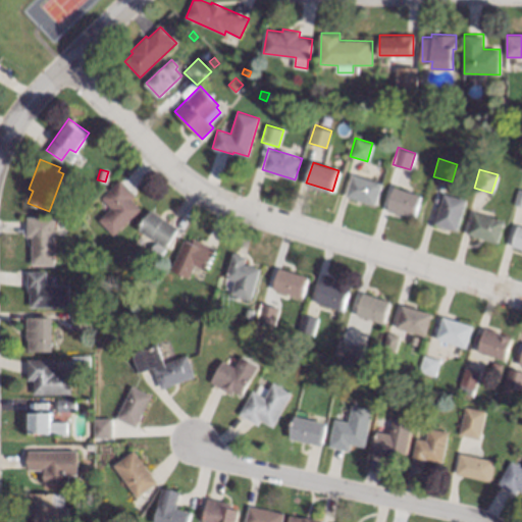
[(77,175),(74,183),(64,178),(67,171),(77,175)]
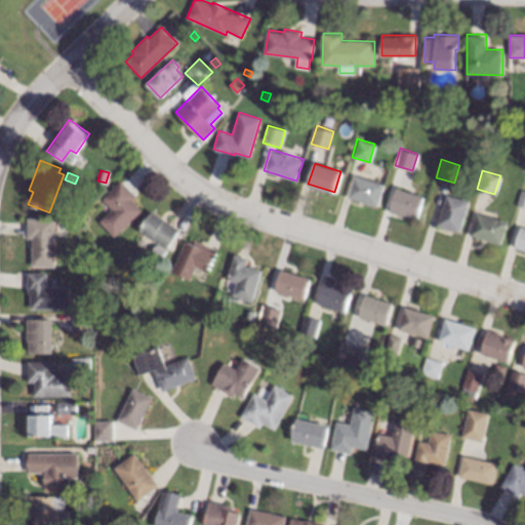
[(385,184),(377,206),(346,196),(353,173),(385,184)]
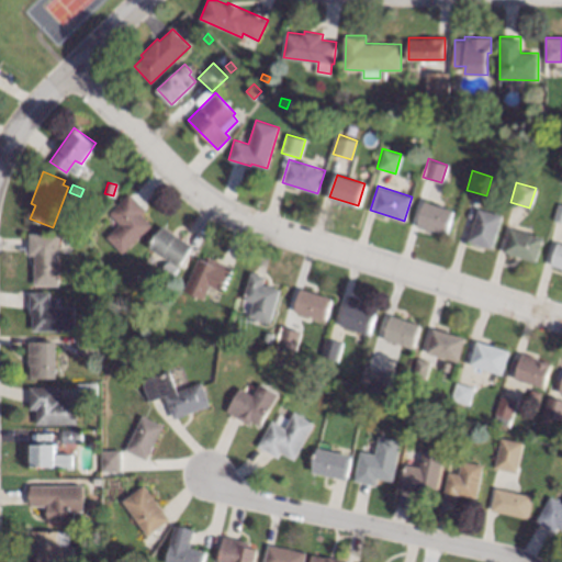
[(145,209),(139,213),(150,225),(121,254),(104,236),(119,223),(109,212),(128,192),(145,209)]
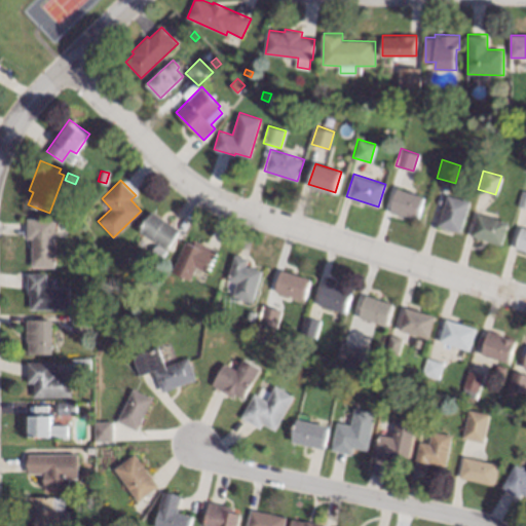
[(425,194),(417,220),(388,212),(397,186),(425,194)]
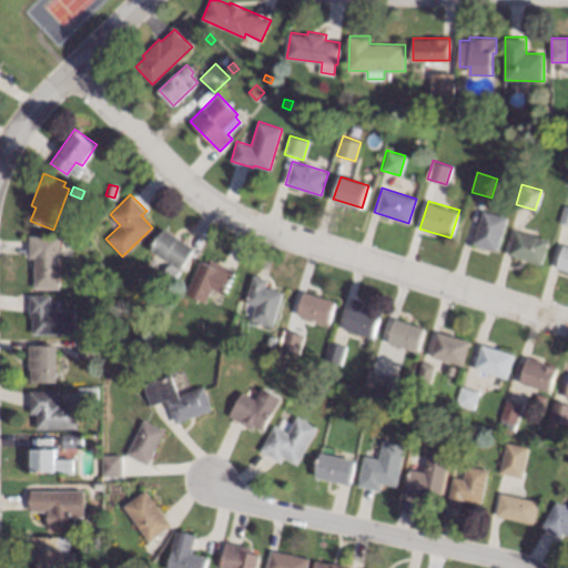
[(567,205),(567,224),(558,222),(563,204),(567,205)]
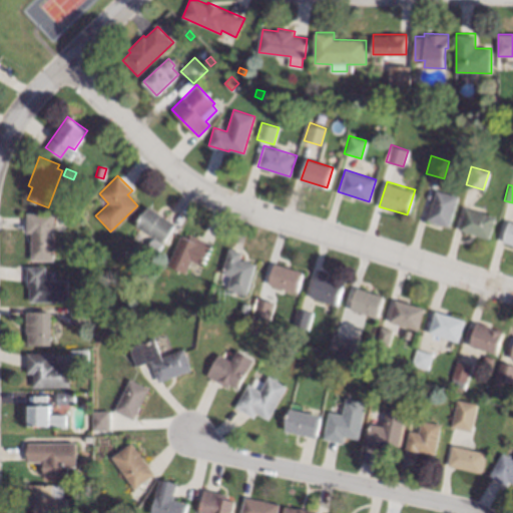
[(459,195),(450,226),(427,219),(437,188),(459,195)]
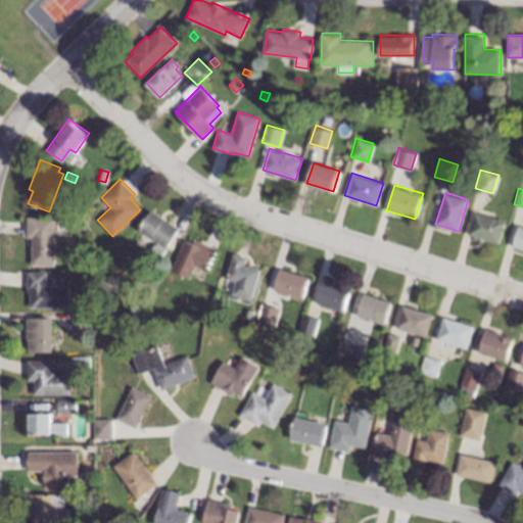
[(178,228),(165,247),(138,228),(150,209),(178,228)]
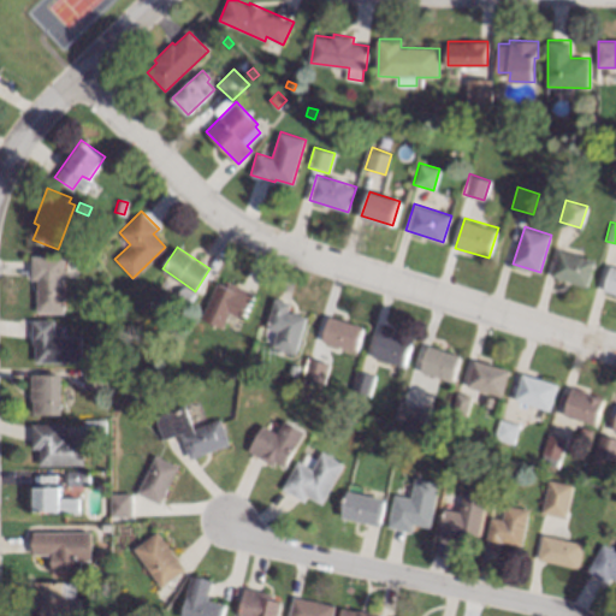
[(597,260),(588,288),(550,277),(558,248),(597,260)]
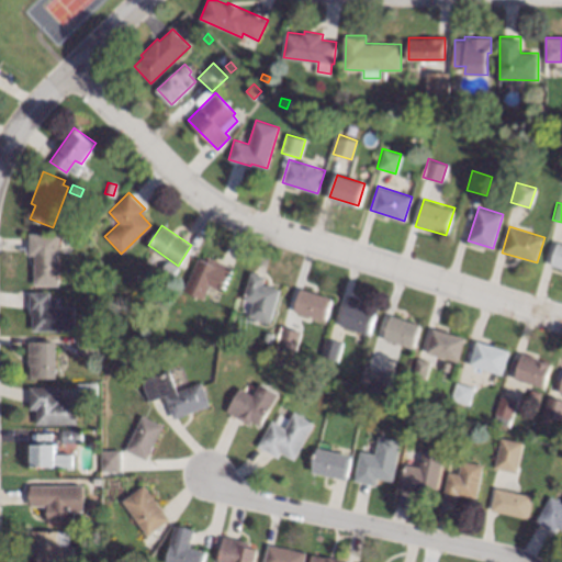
[(58,284),(33,284),(33,255),(27,255),(27,232),(58,232),(58,284)]
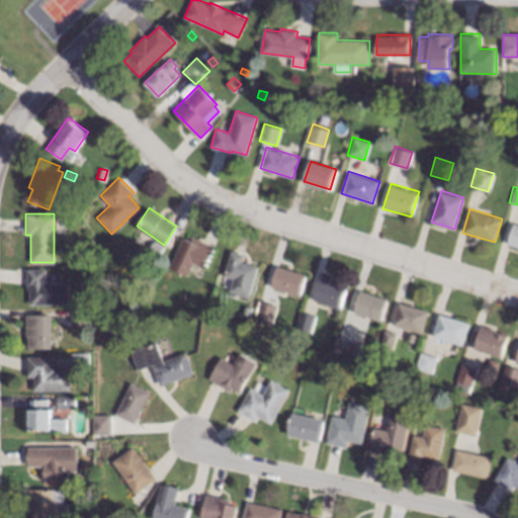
[(517,224),(517,248),(506,245),(513,223),(517,224)]
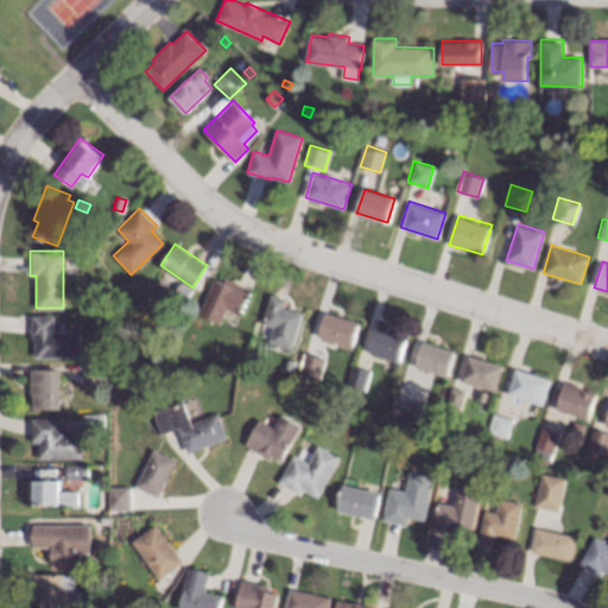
[(252,287),(239,314),(226,308),(217,324),(197,315),(214,278),(222,283),(225,276),(252,287)]
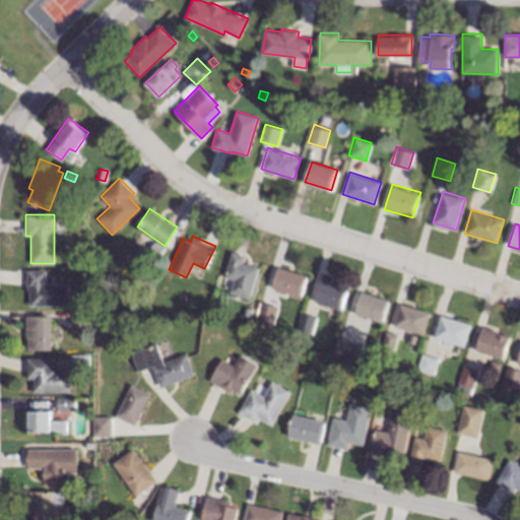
[(164,248),(158,255),(149,249),(153,242),(164,248)]
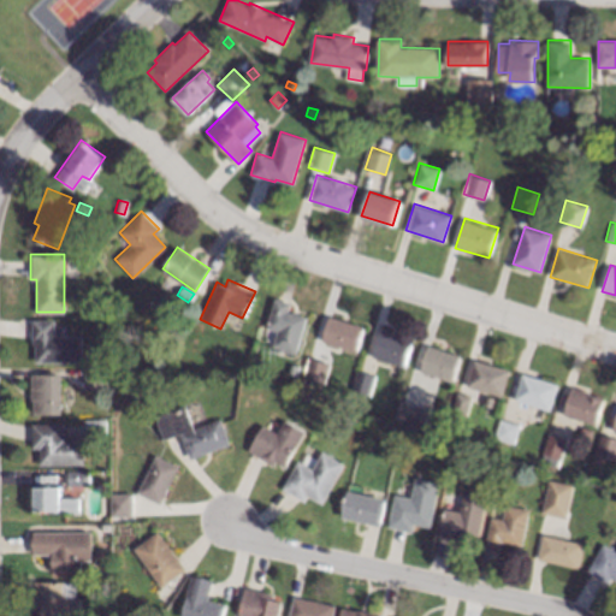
[(290,302),(288,311),(307,317),(296,353),(271,345),(276,331),(265,327),(274,297),(290,302)]
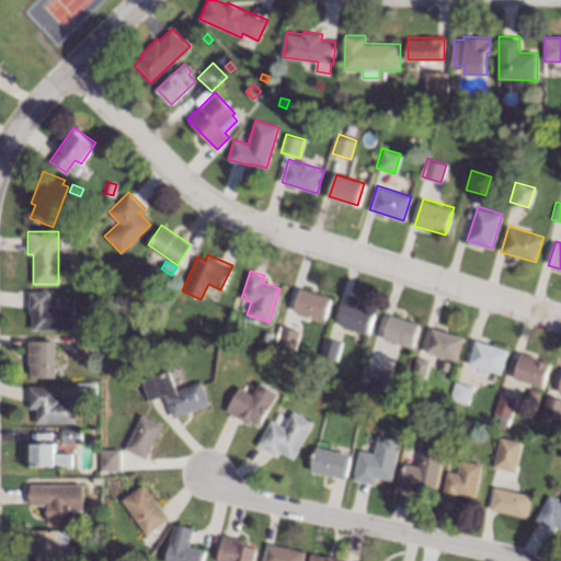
[(299,288),(331,298),(324,320),(293,310),(299,288)]
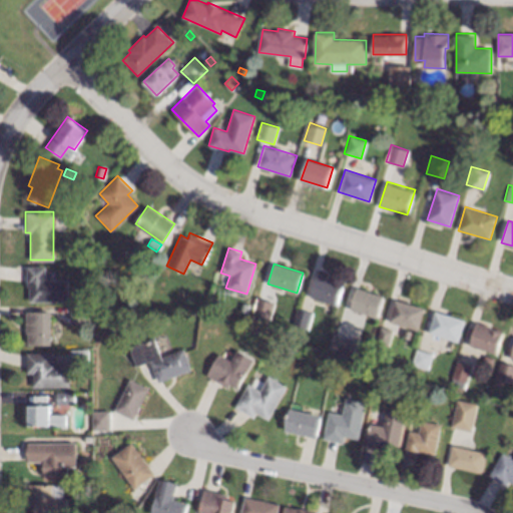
[(44,279),(67,279),(67,301),(28,301),(28,287),(26,287),(26,267),(44,267),(44,279)]
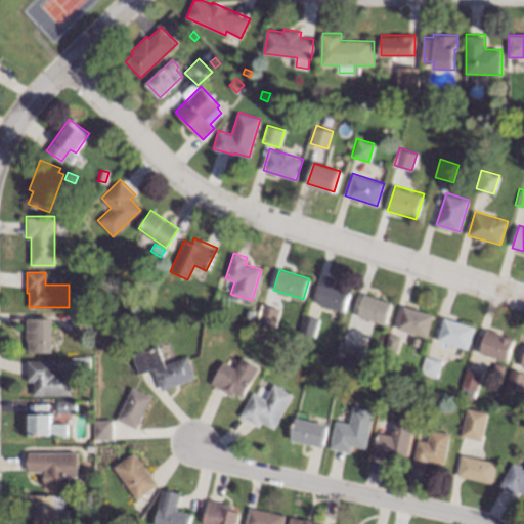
[(335,282),(335,285),(350,289),(344,311),(315,303),(322,278),(335,282)]
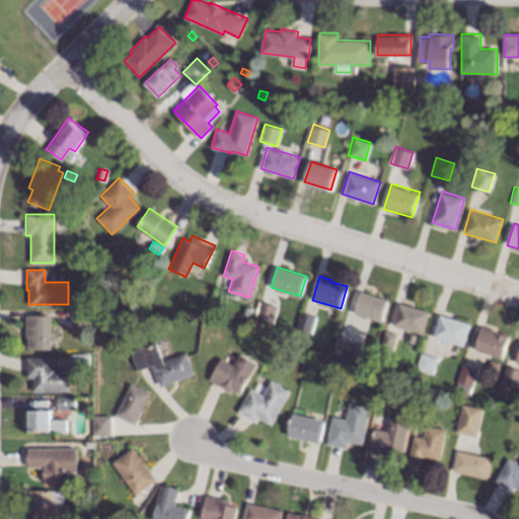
[(388,298),(381,320),(354,311),(361,290),(388,298)]
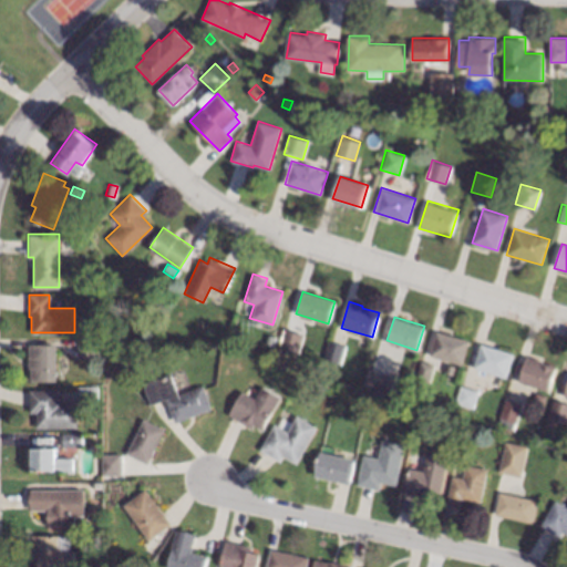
[(300,331),(295,349),(278,343),(284,327),(300,331)]
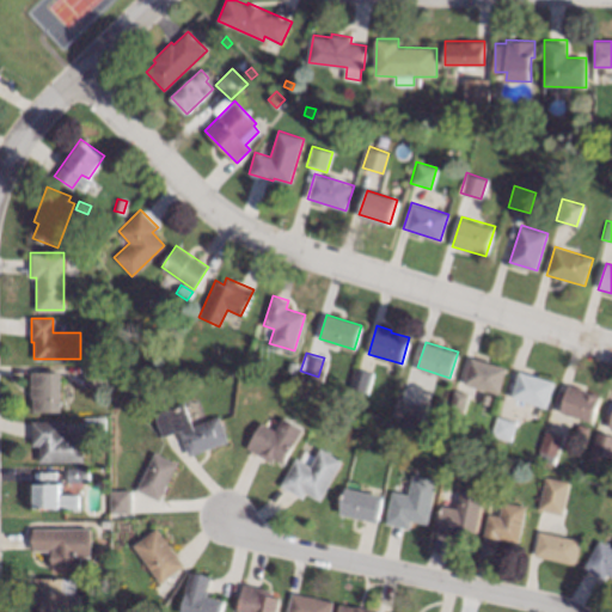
[(506,367),(499,393),(463,383),(470,356),(506,367)]
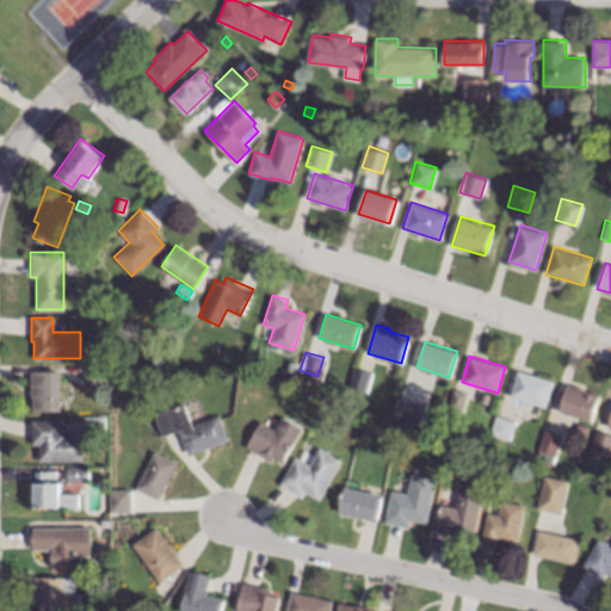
[(295,362),(292,374),(284,371),(287,359),(295,362)]
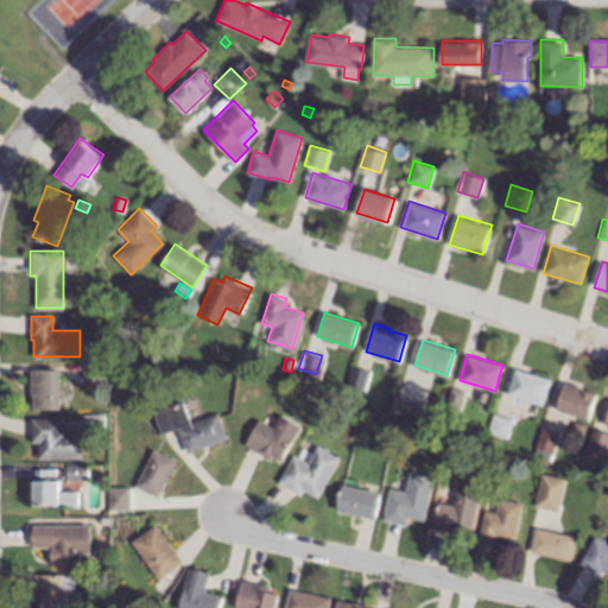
[(105,386),(82,386),(82,363),(105,363),(105,386)]
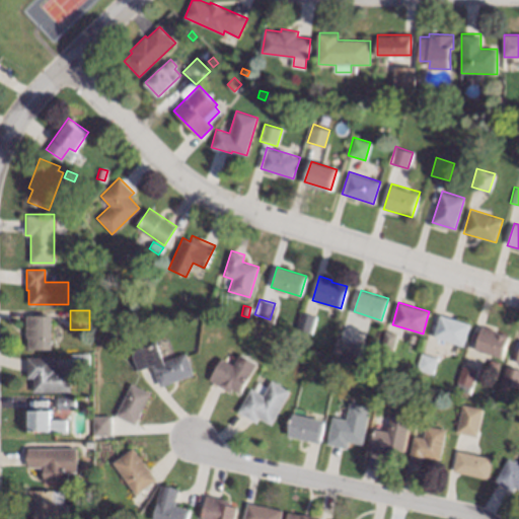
[(315,315),(310,335),(294,329),(300,310),(315,315)]
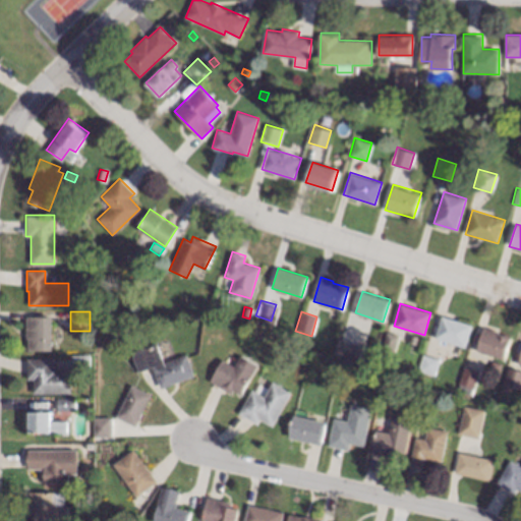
[(471,325),(464,347),(433,338),(441,314),(471,325)]
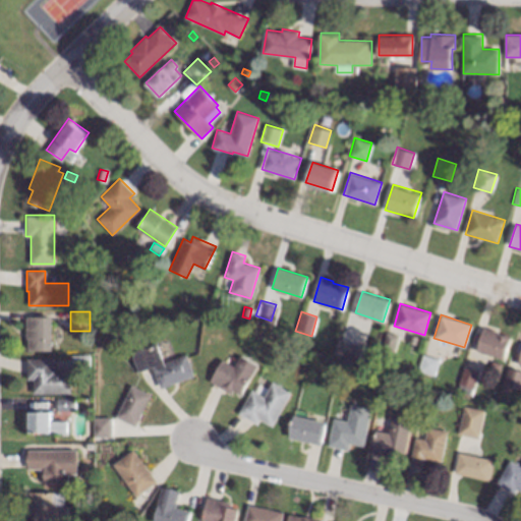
[(51,350),(27,350),(27,337),(25,337),(25,315),(51,315),(51,350)]
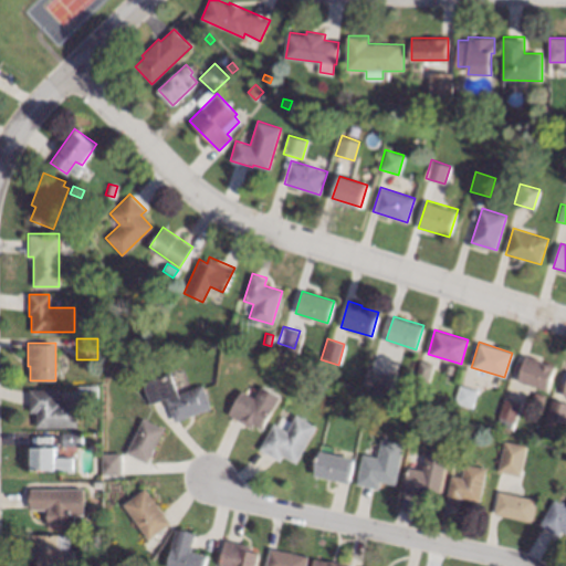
[(388,356),(387,360),(394,364),(389,376),(368,368),(375,350),(388,356)]
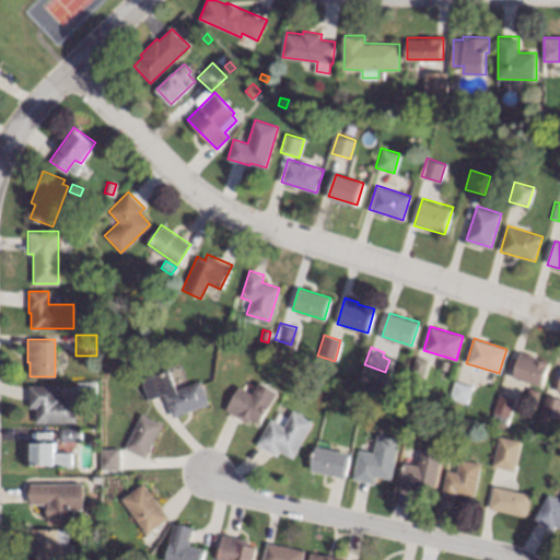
[(549,360),(541,385),(511,376),(518,351),(549,360)]
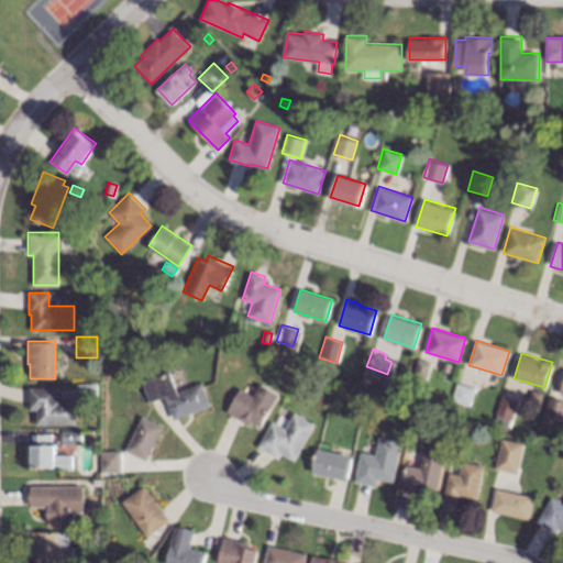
[(430,362),(424,379),(410,375),(417,357),(430,362)]
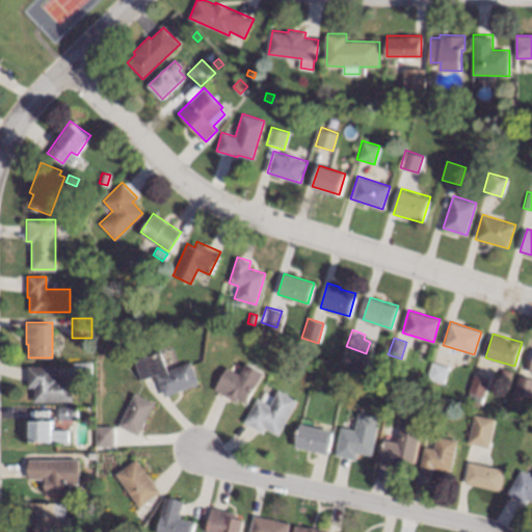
[(367,371),(370,351),(344,346),(340,366),(367,371)]
